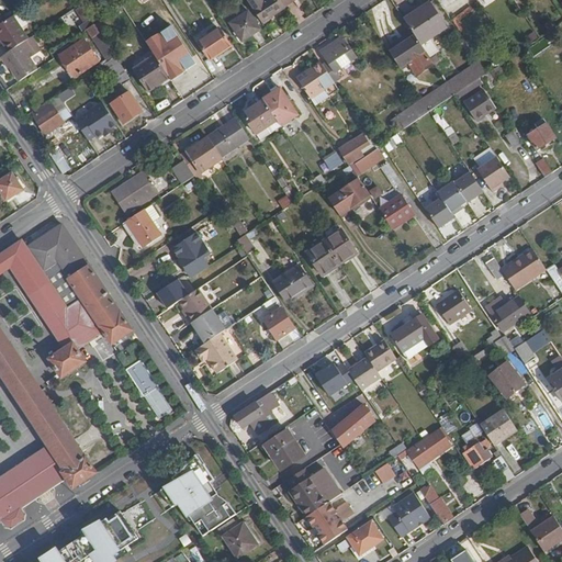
[(282,3),(280,0),(263,0),(265,0),(263,0),(247,0),(263,23),(285,8),(282,3)]
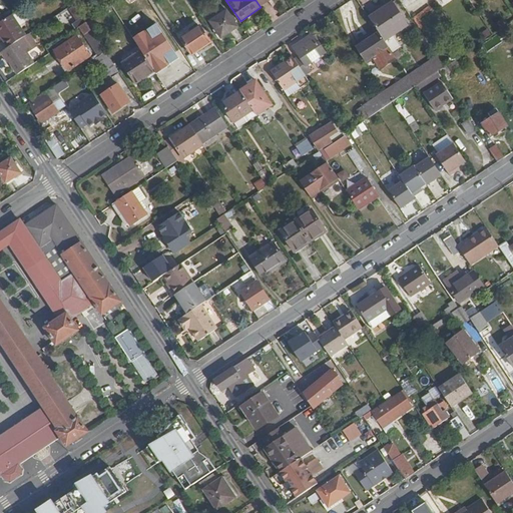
[(364,8),(358,0),(350,0),(347,2),(355,14),(364,8)]
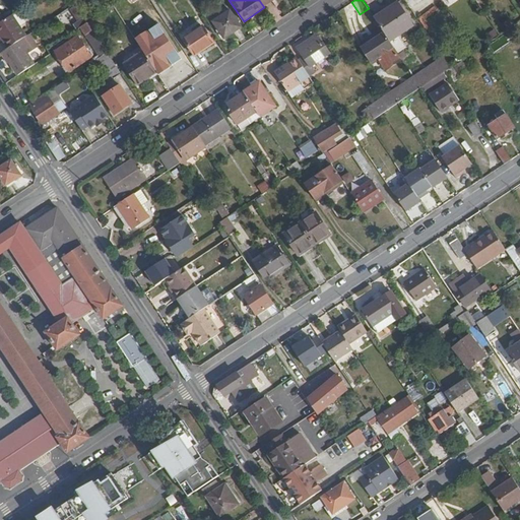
[(414,25),(398,1),(375,17),(384,33),(390,42),(414,25)]
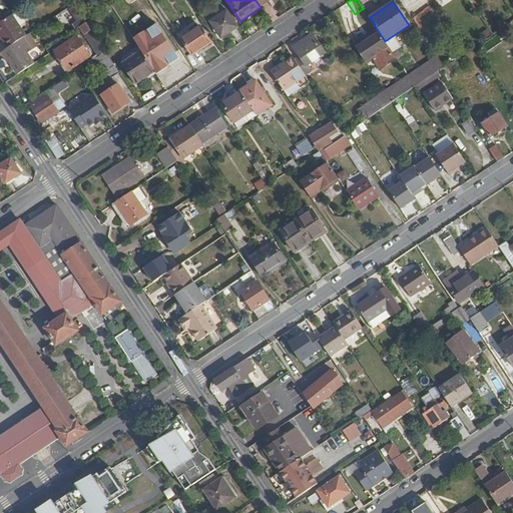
[(238,26),(226,9),(209,20),(220,37),(238,26)]
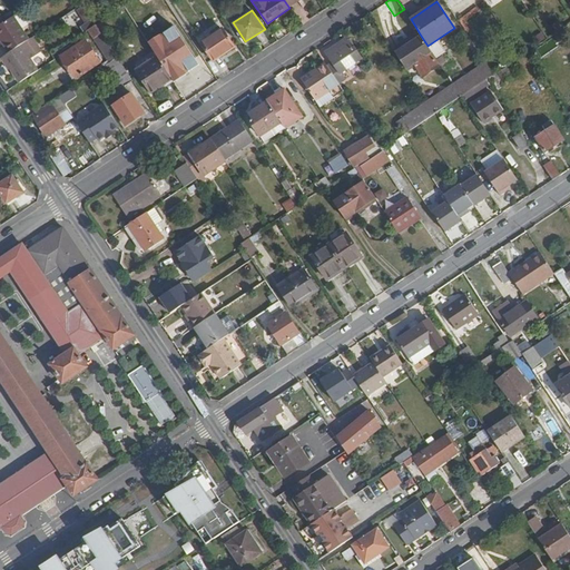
[(0,39),(9,52),(29,39),(13,17),(6,21),(0,25),(0,39)]
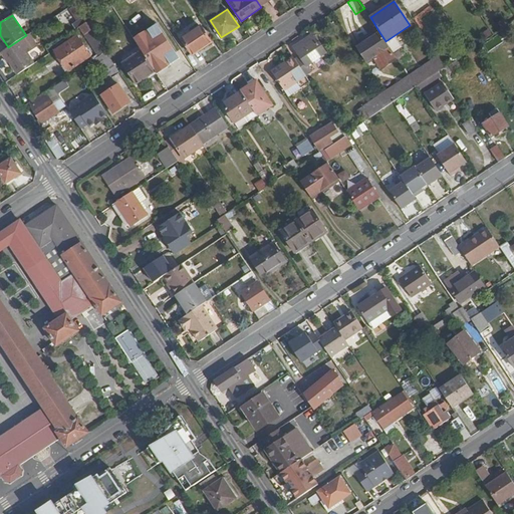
[(105,52),(86,23),(80,26),(99,56),(105,52)]
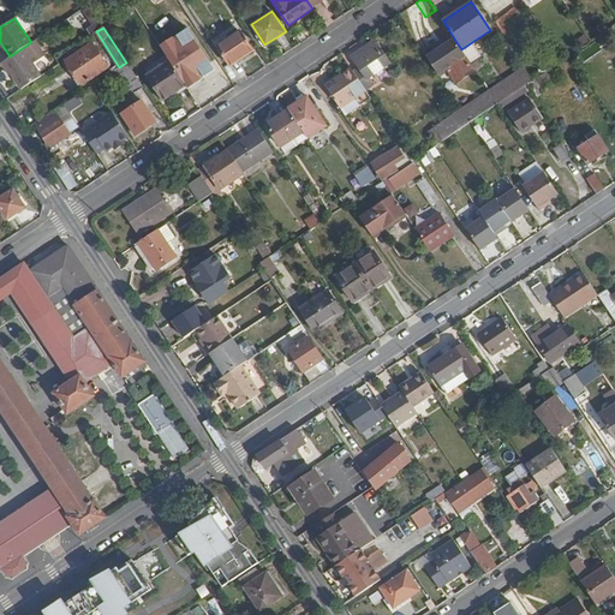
[(230,66),(252,51),(240,31),(218,47),(230,66)]
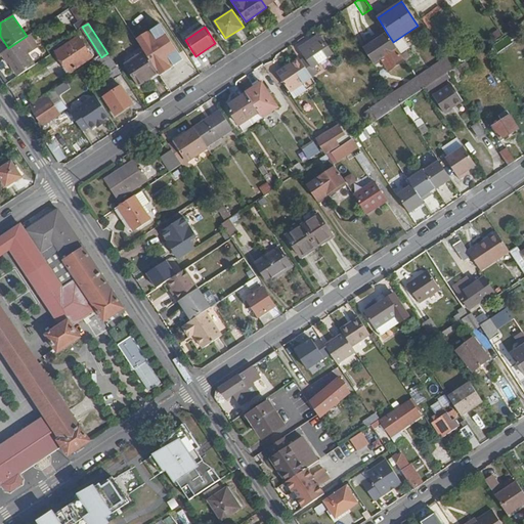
[(402,59),(395,48),(397,47),(393,42),(387,33),(363,48),(374,62),(381,57),(388,70),(402,59)]
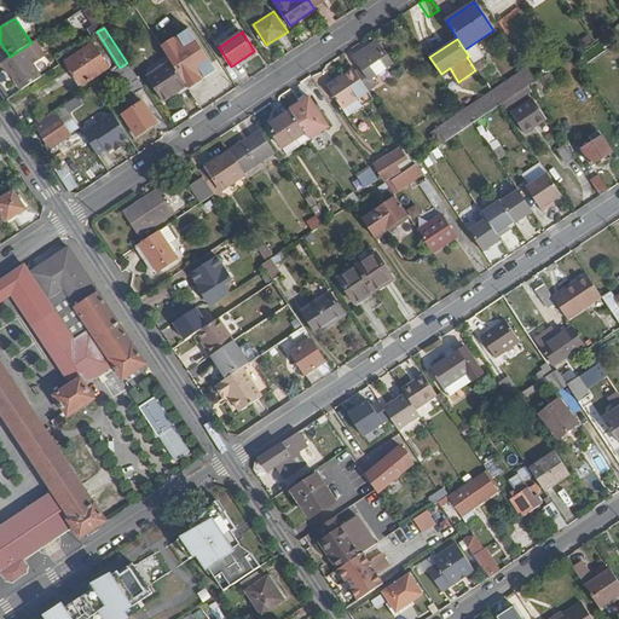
[(32,62),(40,56),(32,42),(10,57),(0,63),(6,73),(9,71),(19,90),(41,75),(32,62)]
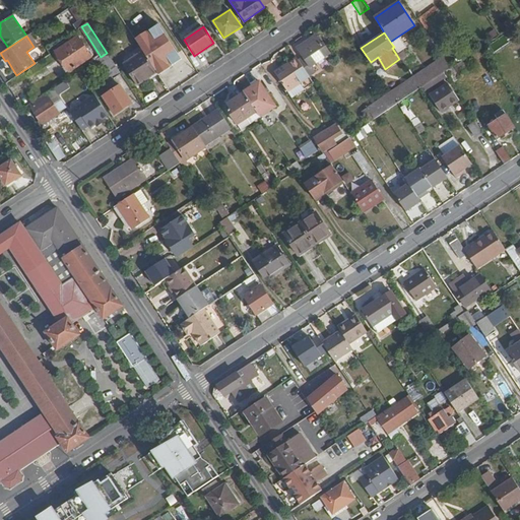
[(91,57),(77,36),(55,51),(69,72),(91,57)]
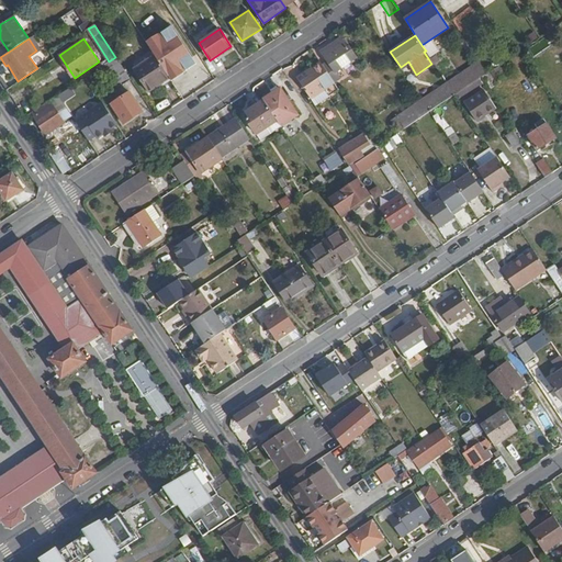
[(356,56),(349,46),(347,48),(340,38),(321,53),(334,71),(356,56)]
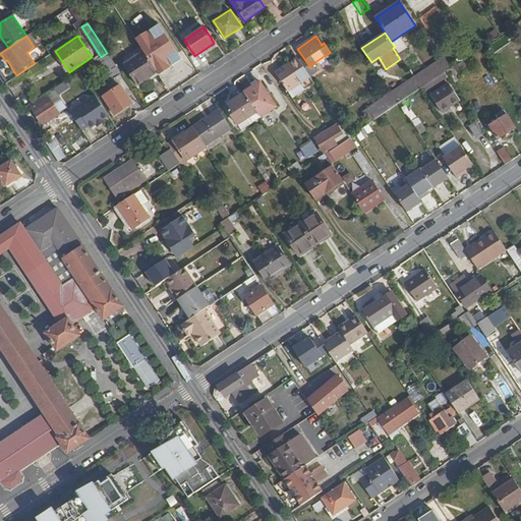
[(158,74),(179,60),(170,47),(150,61),(156,72),(158,74)]
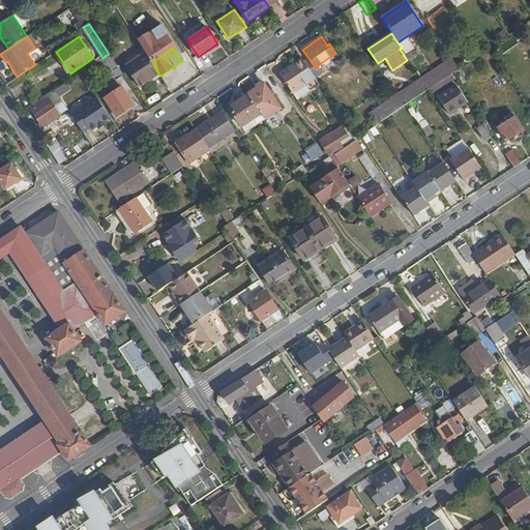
[(139,87),(158,74),(152,62),(145,53),(125,66),(139,87)]
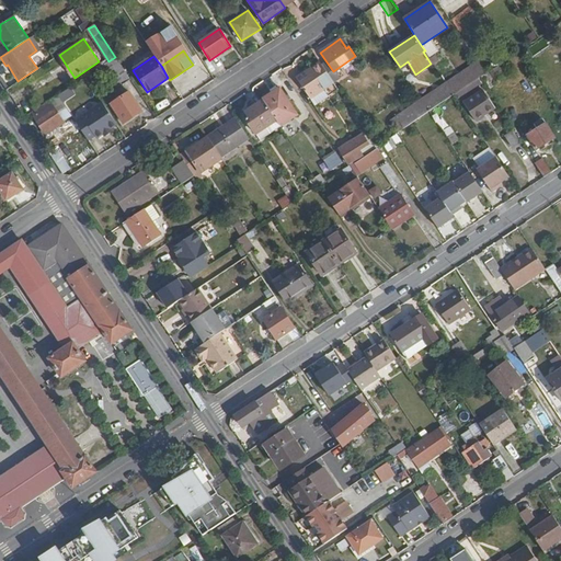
[(130,80),(115,57),(109,61),(99,68),(107,82),(116,76),(123,86),(130,80)]
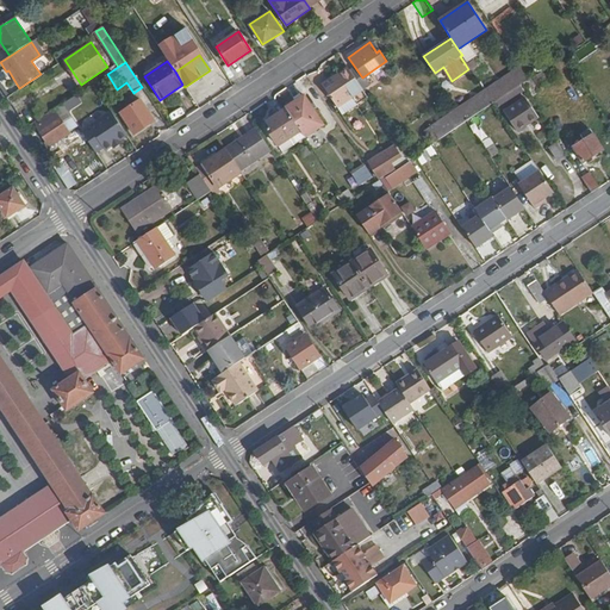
[(368,98),(348,67),(337,74),(341,78),(324,88),(337,107),(353,97),(358,104),(368,98)]
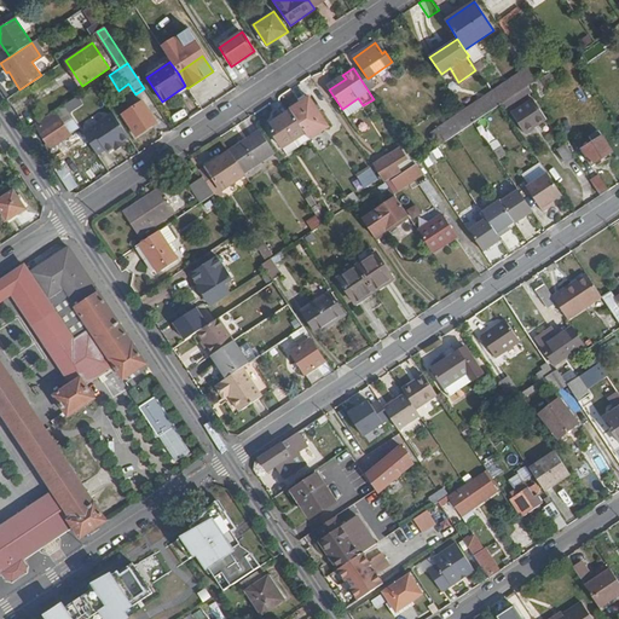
[(501,105),(537,81),(528,70),(493,93),(501,105)]
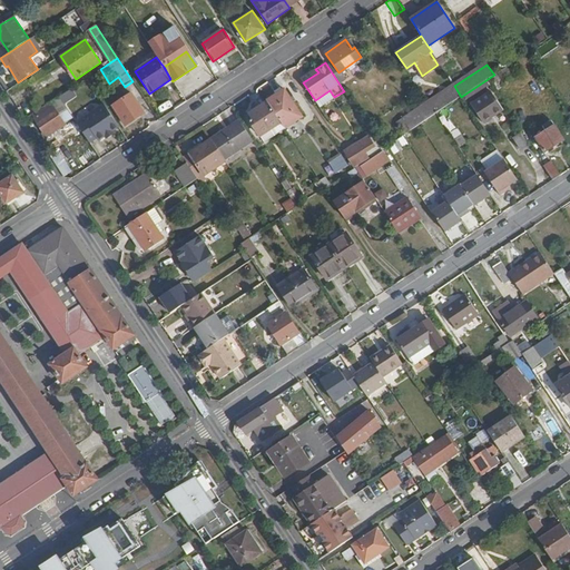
[(461,97),(454,86),(446,91),(453,102),(461,97)]
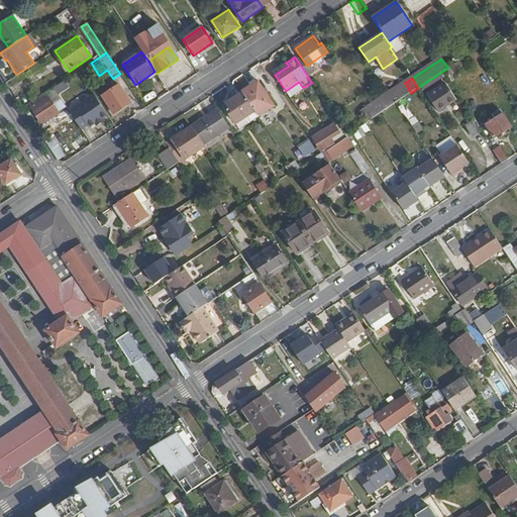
[(275,105),(257,79),(241,91),(242,92),(253,110),(259,116),(275,105)]
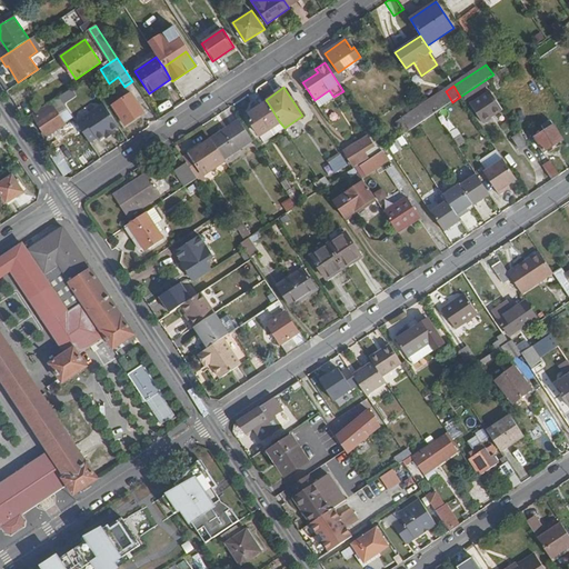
[(66,122),(72,119),(63,105),(76,97),(71,89),(51,100),(66,122)]
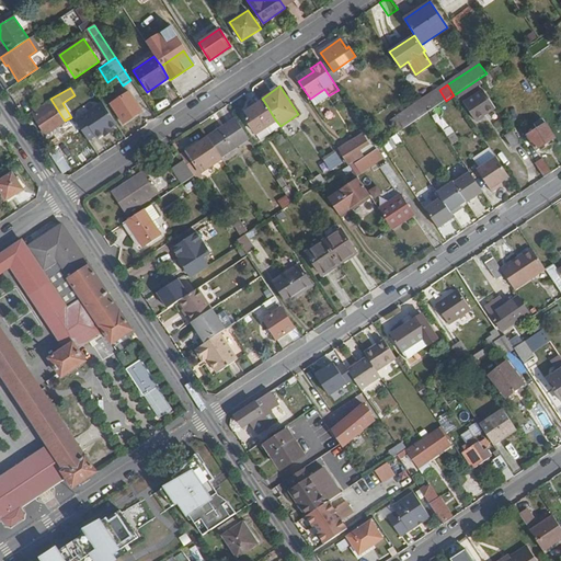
[(141,111),(129,92),(111,104),(124,123),(141,111)]
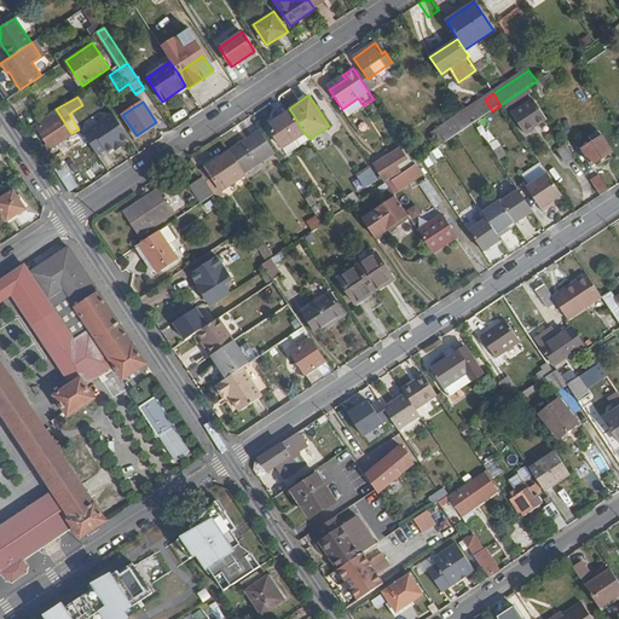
[(547,120),(534,102),(514,116),(526,134),(547,120)]
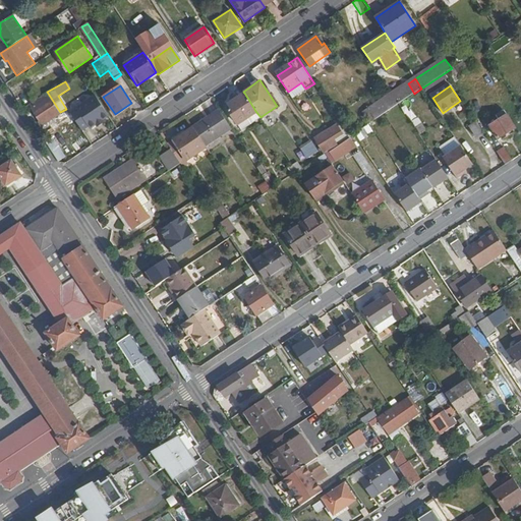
[(255,111),(244,93),(226,105),(237,123),(255,111)]
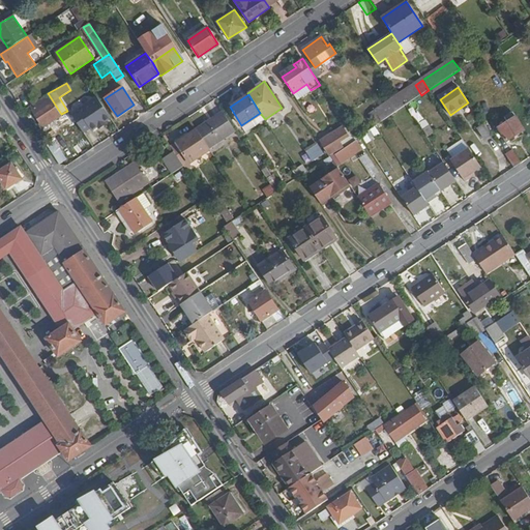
[(60,116),(47,95),(30,107),(43,127),(60,116)]
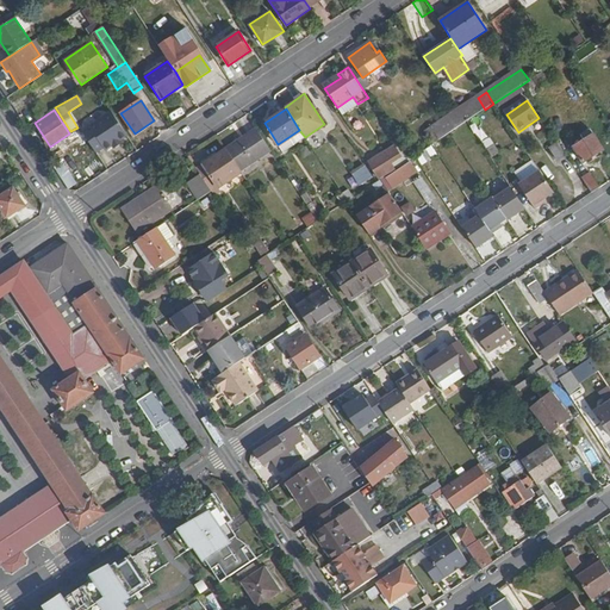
[(128,137),(111,111),(106,112),(124,139),(128,137)]
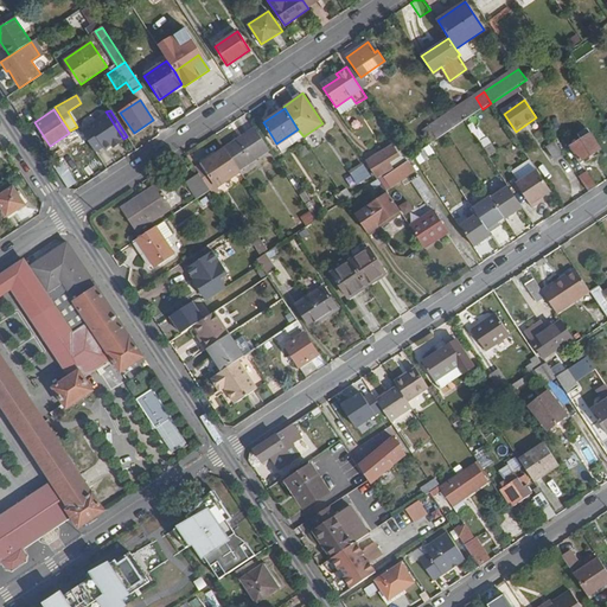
[(123,139),(106,112),(88,125),(89,126),(82,131),(96,152),(103,147),(106,151),(123,139)]
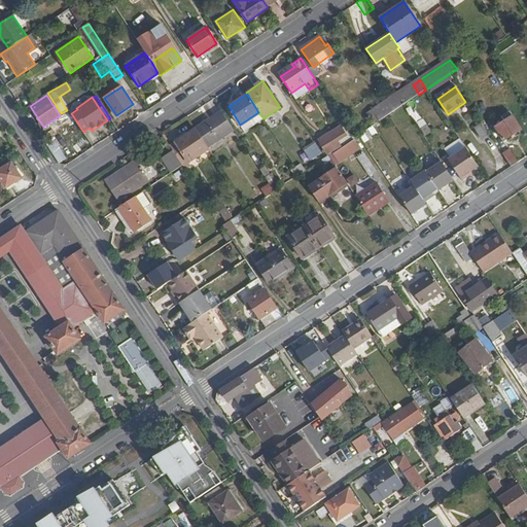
[(384,117),(377,106),(372,110),(379,121),(384,117)]
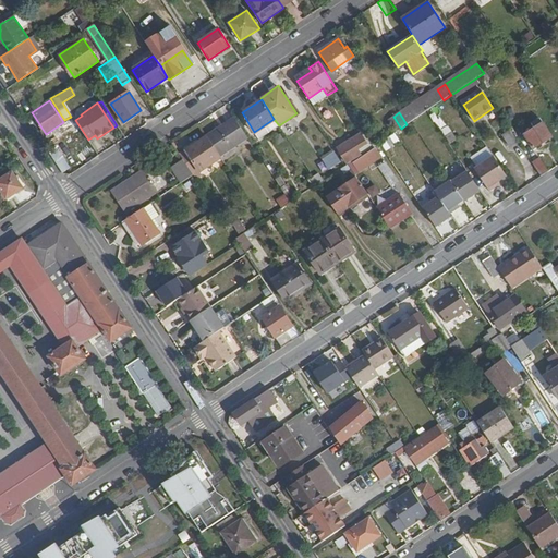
[(219,155),(246,137),(233,118),(206,135),(219,155)]
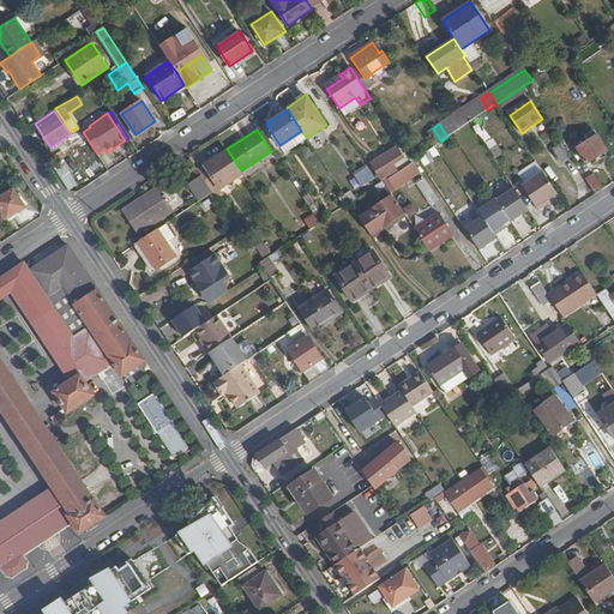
[(493,137),(485,140),(493,157),(501,154),(493,137)]
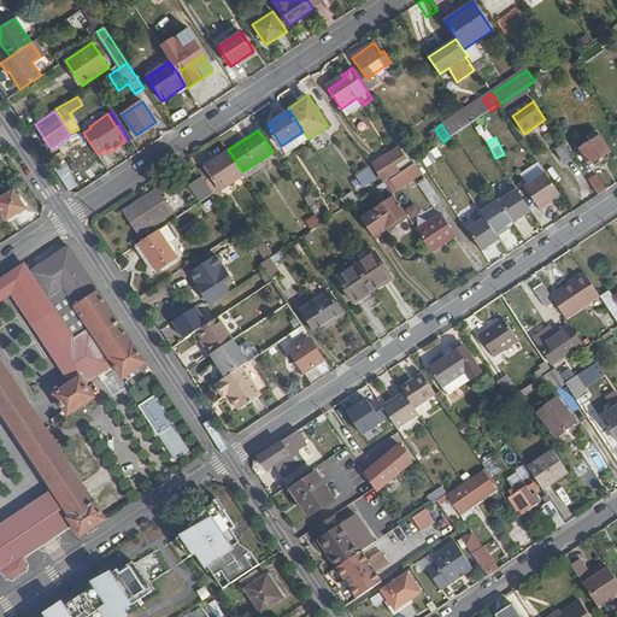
[(611,152),(600,137),(580,151),(591,165),(611,152)]
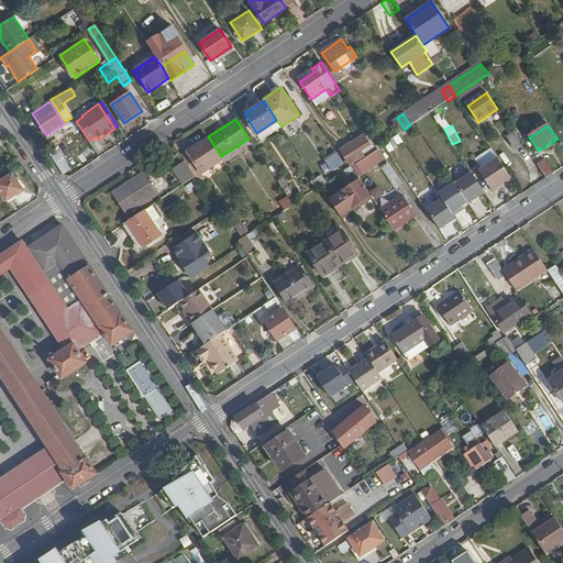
[(523,145),(515,132),(508,138),(516,150),(523,145)]
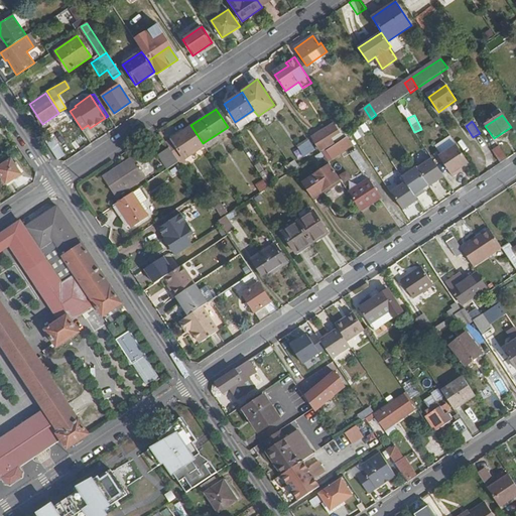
[(320,150),(341,137),(332,122),(324,127),(325,130),(313,139),(320,150)]
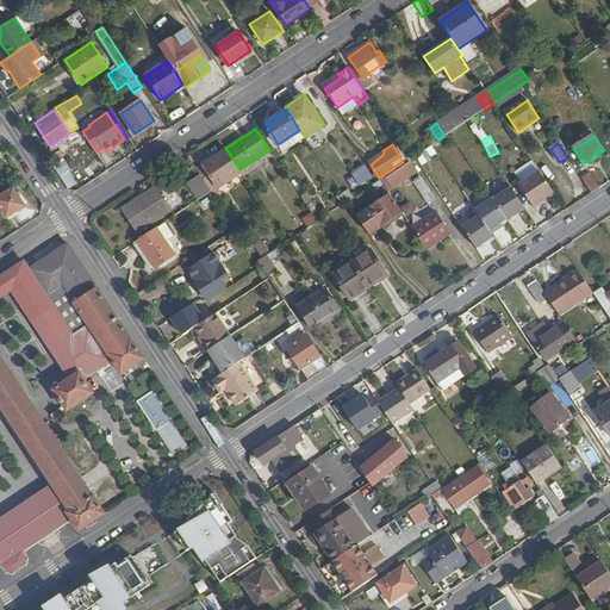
[(241,173),(226,151),(218,157),(216,154),(194,168),(206,185),(210,190),(216,185),(219,188),(241,173)]
